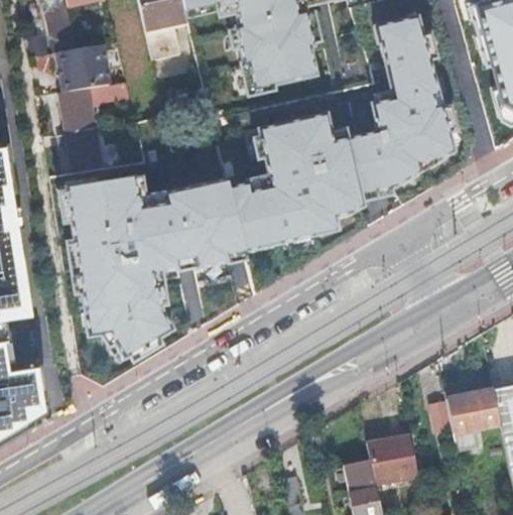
[(80,46),(70,5),(66,7),(62,0),(44,0),(57,51),(80,46)]
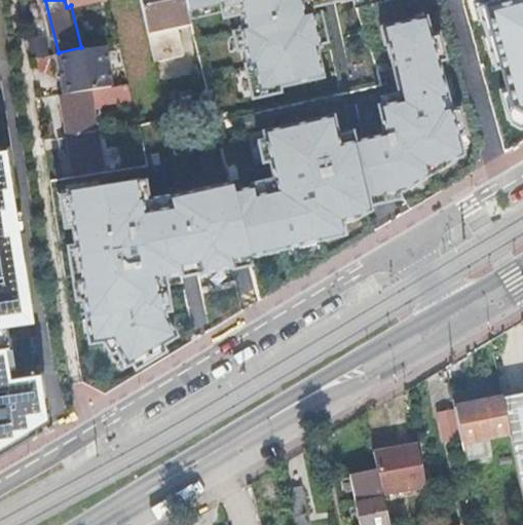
[(194,17),(188,0),(143,0),(157,60),(186,53),(179,24),(194,17)]
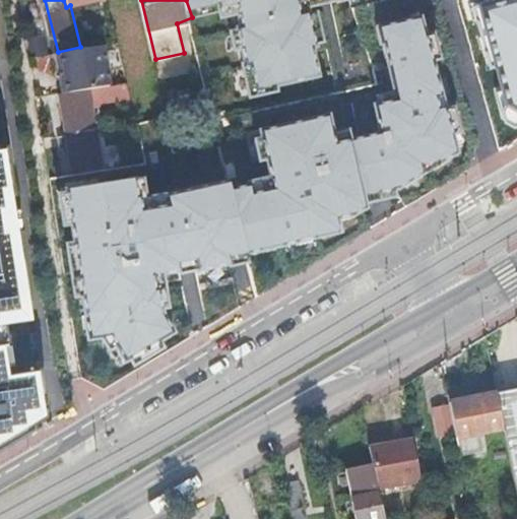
[(187,0),(192,17),(237,6),(258,91),(320,76),(302,3),(312,0),(187,0)]
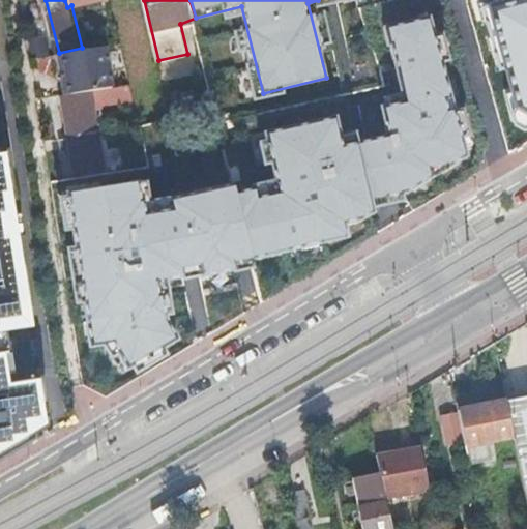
[(482,0),(501,65),(508,63),(518,101),(515,109),(515,119),(525,123),(526,122),(526,0),(482,0)]
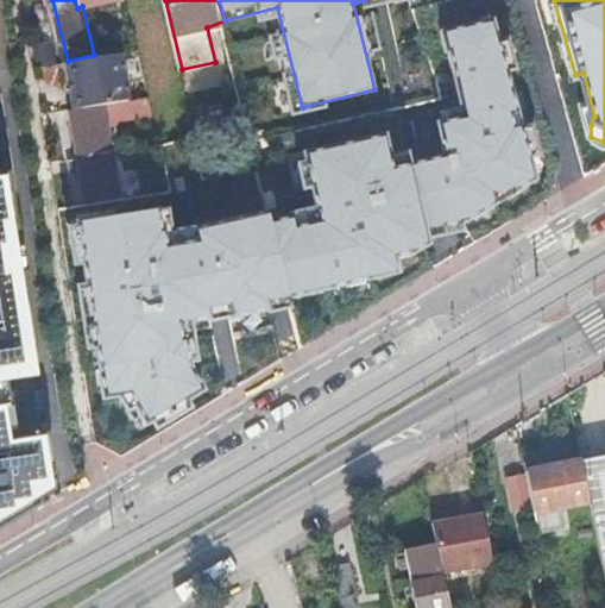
[(448,155),(411,164),(427,227),(495,210),(490,192),(534,180),(493,22),(445,33),(467,118),(440,124),(448,155)]
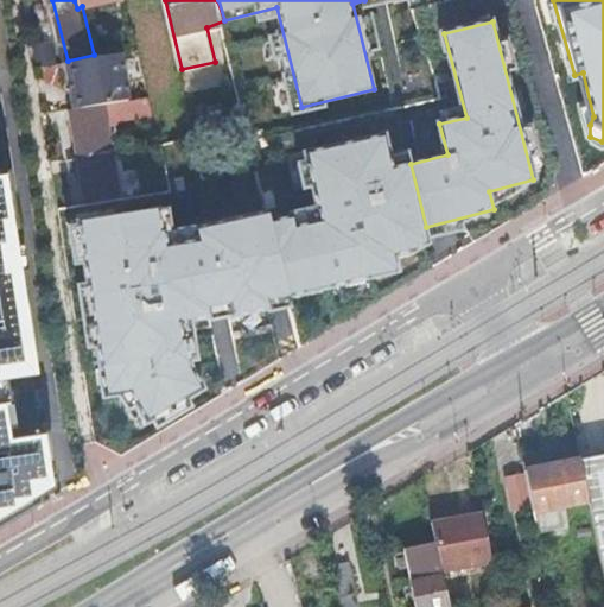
[(84,107),(131,100),(124,54),(94,58),(69,62),(77,108),(84,107)]
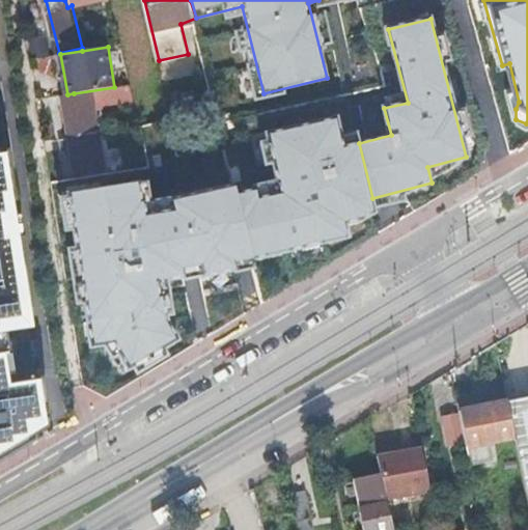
[(114,87),(74,93),(74,96),(65,98),(72,136),(101,131),(98,115),(96,107),(136,100),(133,84),(114,87)]
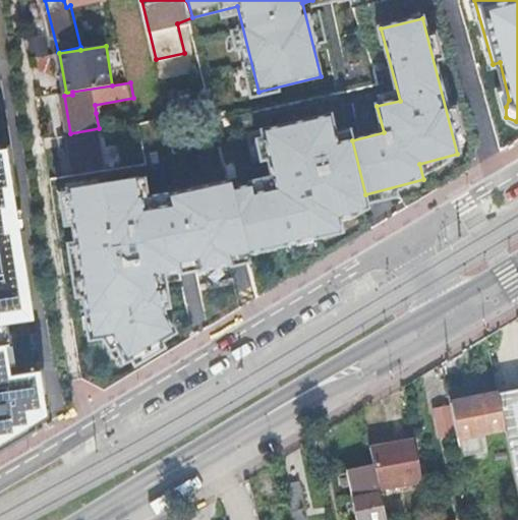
[(147,177),(58,190),(78,345),(116,339),(135,370),(180,343),(161,312),(155,275),(342,236),(339,218),(369,211),(365,194),(352,140),(335,145),(328,117),(259,129),(269,175),(153,197),(147,177)]
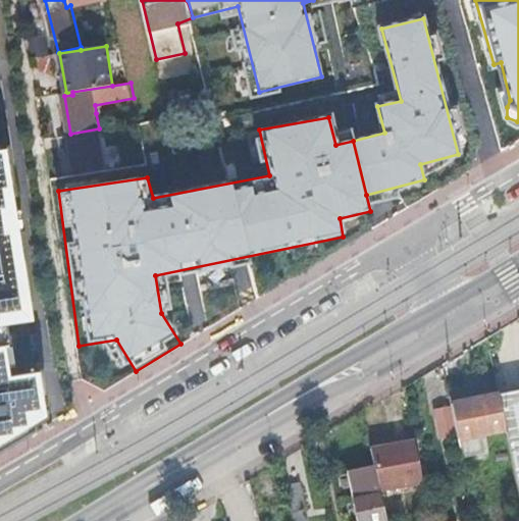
[(99,128),(70,134),(70,136),(65,137),(66,146),(72,145),(78,174),(105,169),(99,128)]
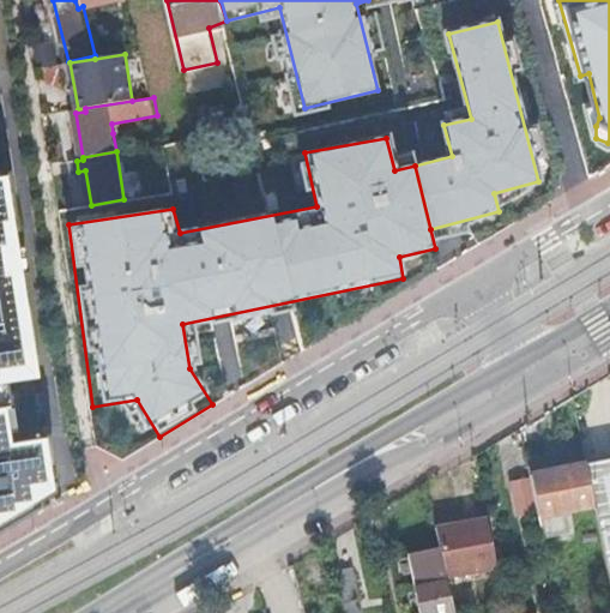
[(22,230),(12,173),(0,174),(0,534),(53,503),(47,469),(59,467),(53,434),(18,440),(8,442),(7,432),(17,431),(8,374),(0,376),(0,371),(28,367),(26,359),(35,356),(16,232),(22,230)]
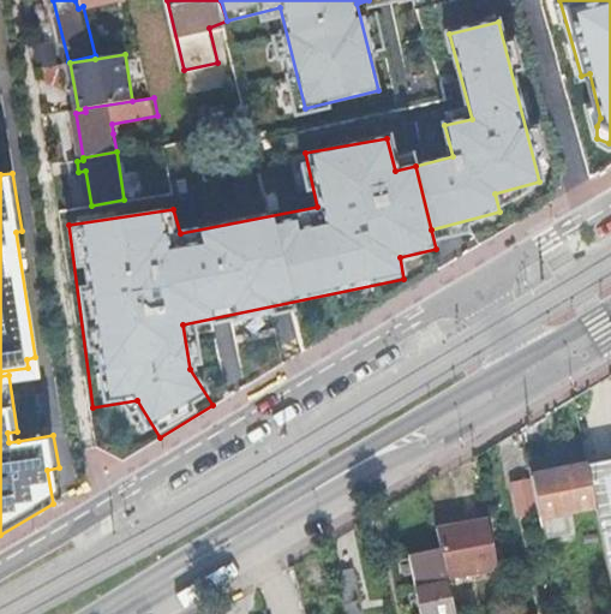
[(7,433),(9,442),(18,441),(17,431),(7,433)]
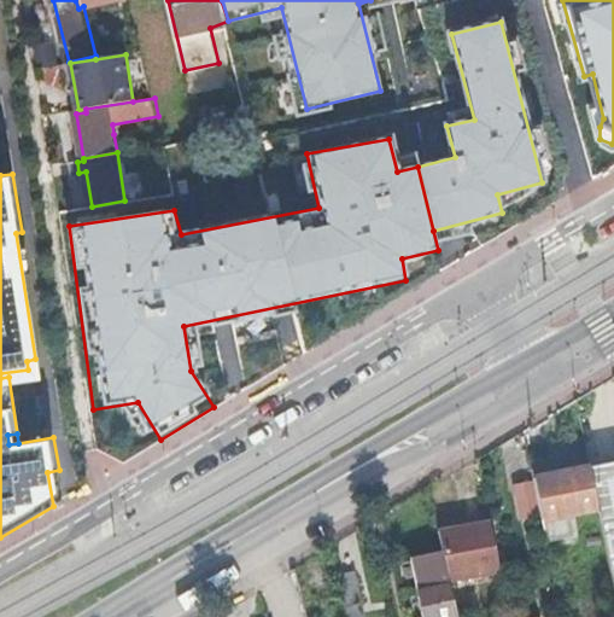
[(534,471),(544,522),(601,512),(594,471),(592,470),(577,472),(574,464),(534,471)]
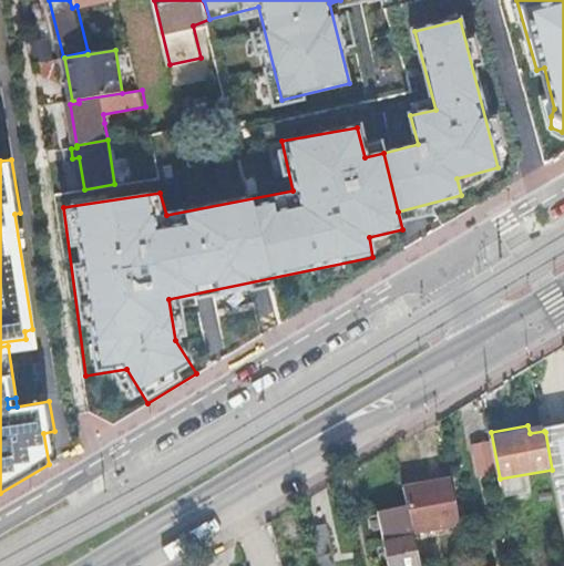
[(552,470),(563,531),(563,429),(545,432),(552,470)]
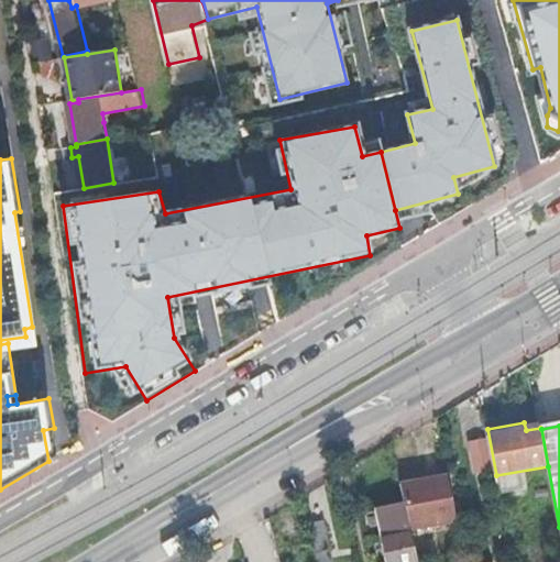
[(449,475),(402,485),(406,504),(413,531),(458,521),(449,475)]
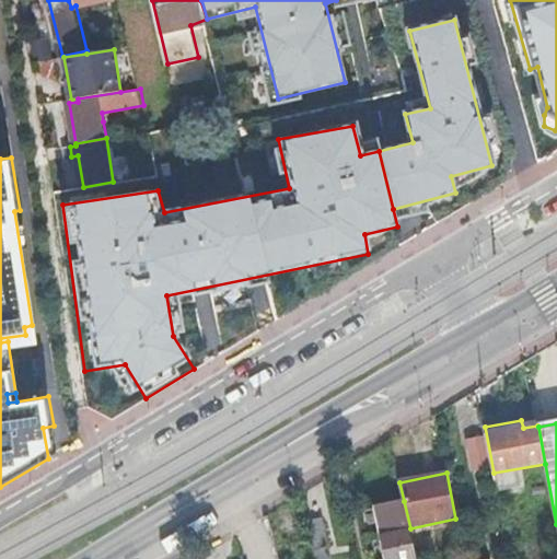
[(416,558),(410,528),(404,501),(378,507),(389,558),(416,558)]
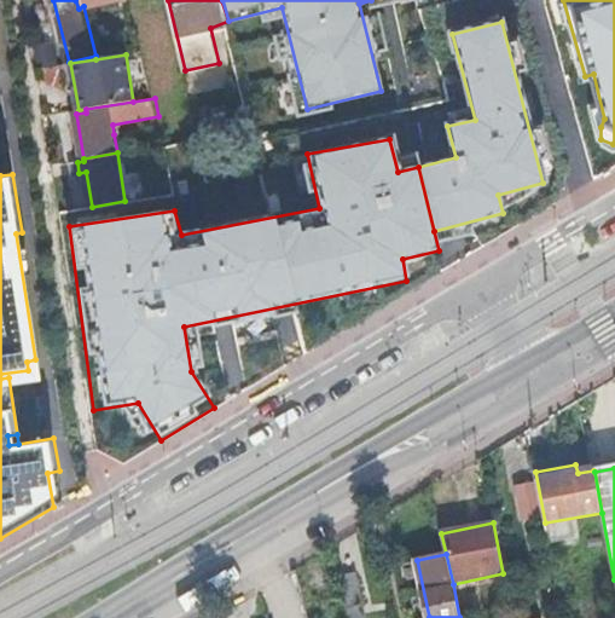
[(372,617),(366,569),(342,572),(347,617),(372,617)]
